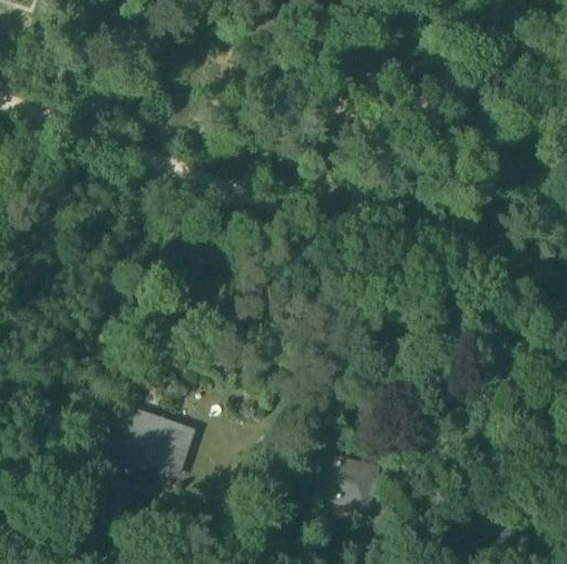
[(195,428),(143,411),(125,461),(150,468),(153,459),(181,468),(195,428)]
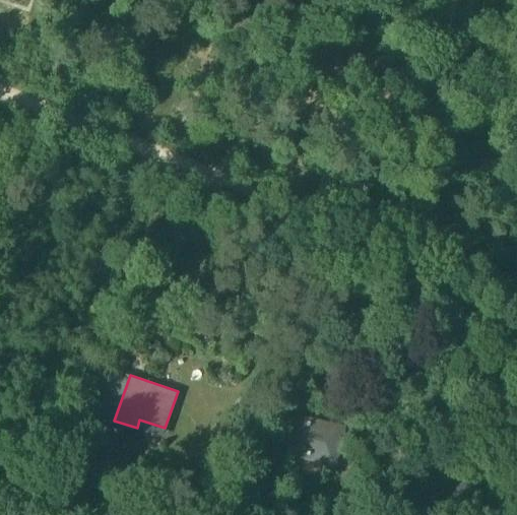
[(432,410),(417,402),(412,412),(427,420),(432,410)]
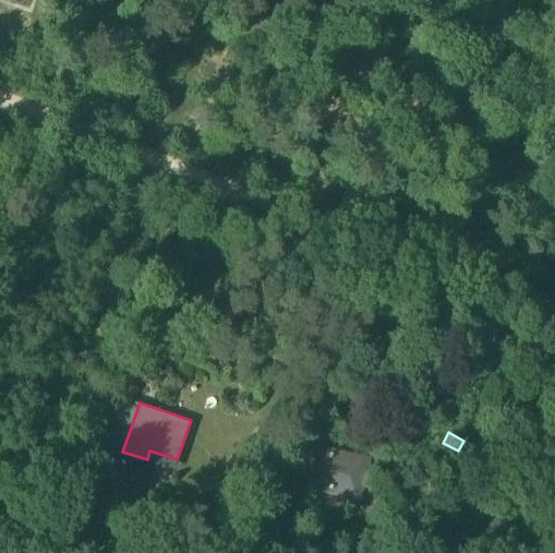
[(357,455),(335,449),(334,453),(323,451),(315,483),(358,493),(365,460),(356,458),(357,455)]
